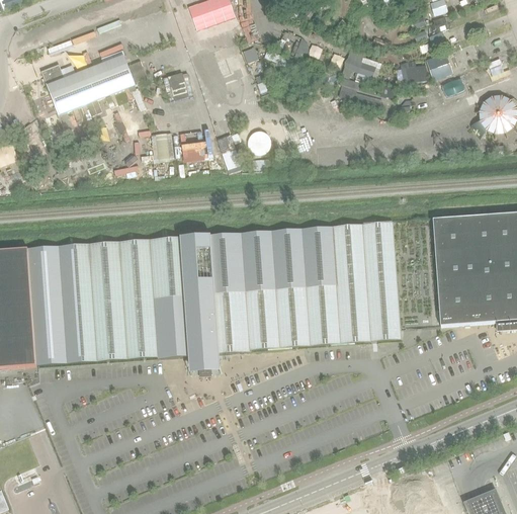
[(0,8),(21,0),(0,0),(0,8)]
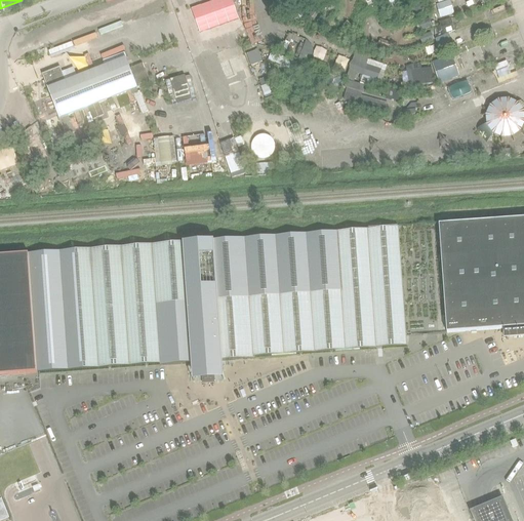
[(198,0),(195,1),(202,23),(235,11),(231,0),(198,0)]
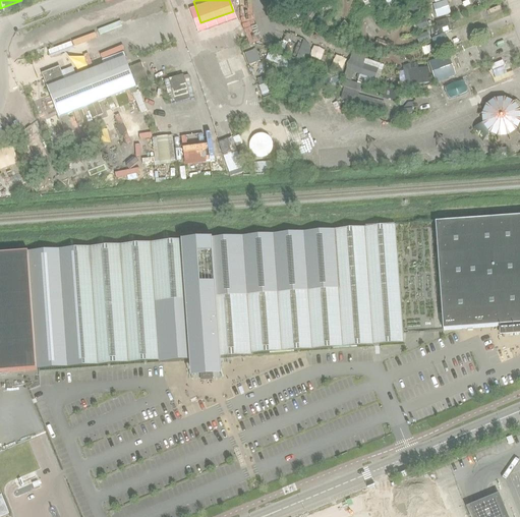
[(449,10),(446,0),(440,0),(432,2),(436,14),(449,10)]
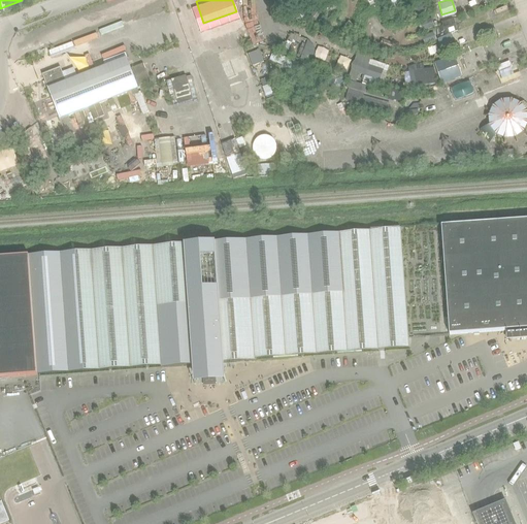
[(418,3),(416,5),(419,10),(423,8),(424,5),(424,2),(422,1),(420,2),(418,3)]
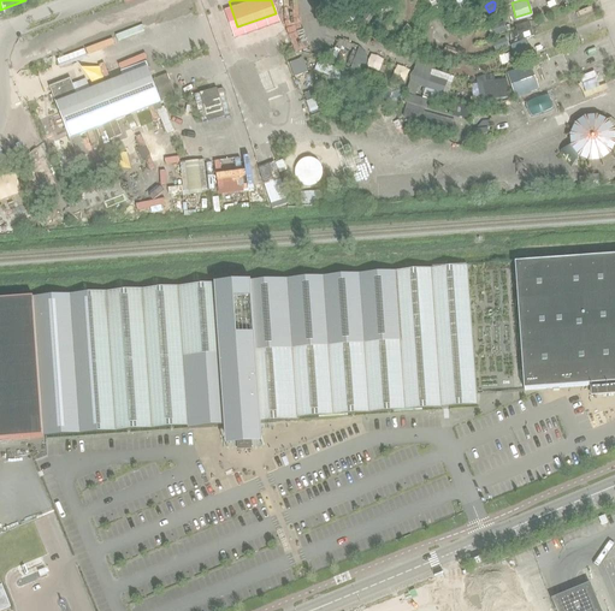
[(496,31),(506,28),(502,18),(494,21),(496,31)]
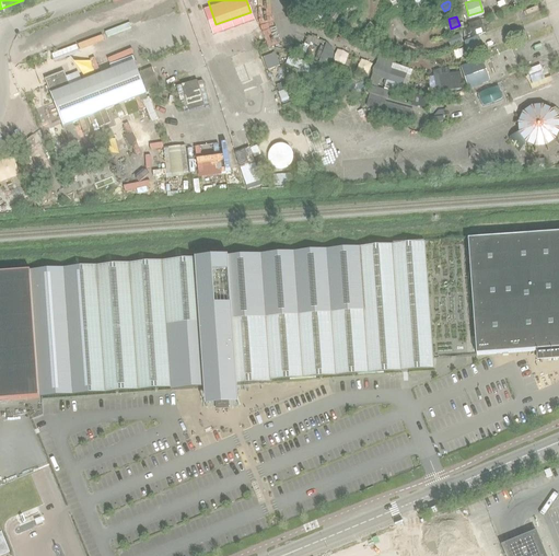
[(479,16),(467,21),(472,34),(484,30),(479,16)]
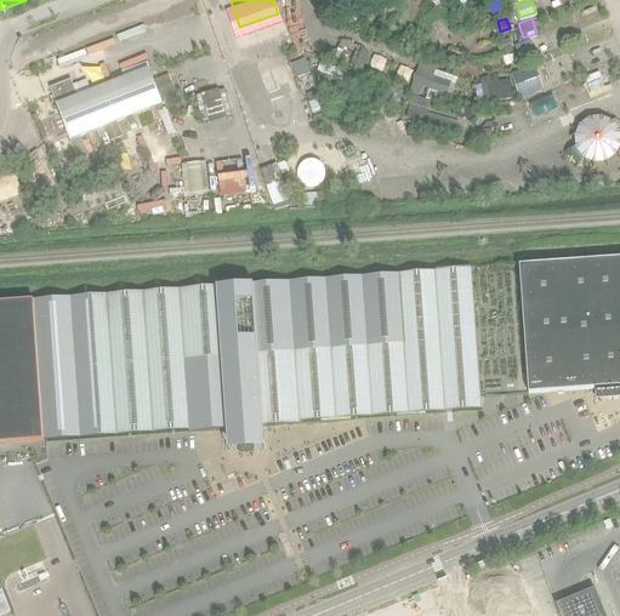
[(450,29),(438,20),(430,30),(442,39),(450,29)]
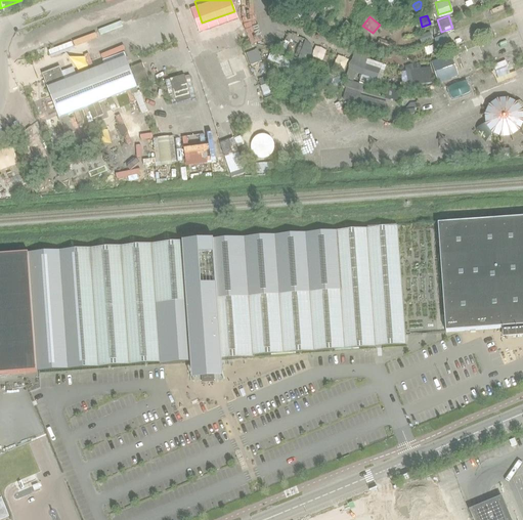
[(424,39),(432,36),(429,29),(421,32),(424,39)]
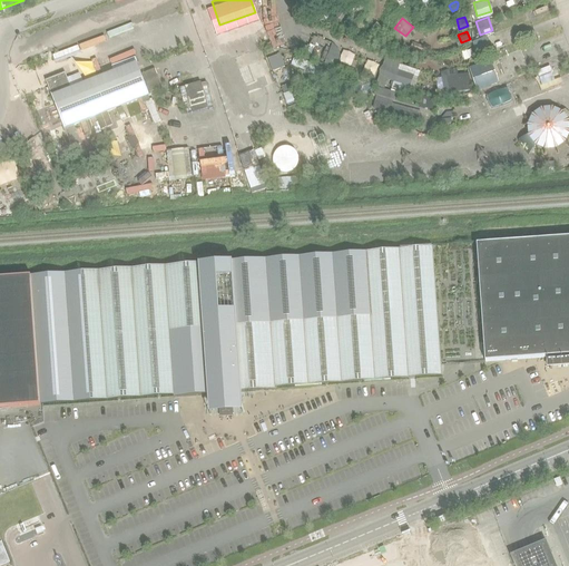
[(486,33),(471,39),(476,52),(490,47),(486,33)]
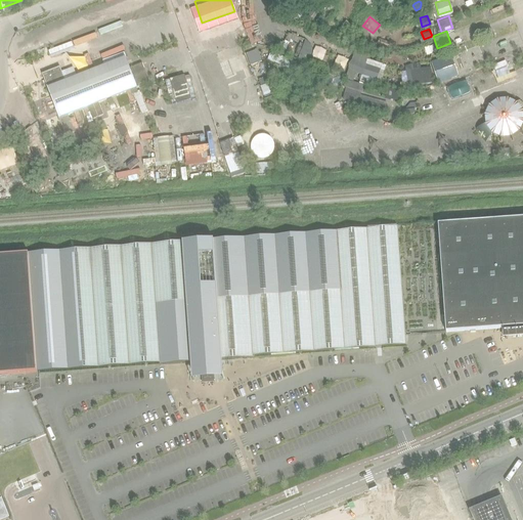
[(256,46),(245,50),(249,61),(260,57),(256,46)]
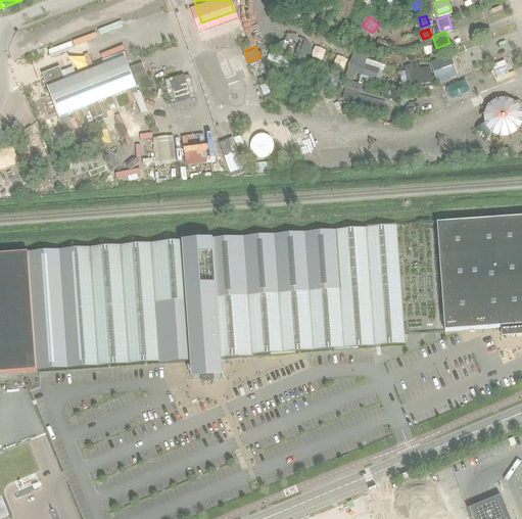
[(273,48),(270,55),(281,59),(284,52),(273,48)]
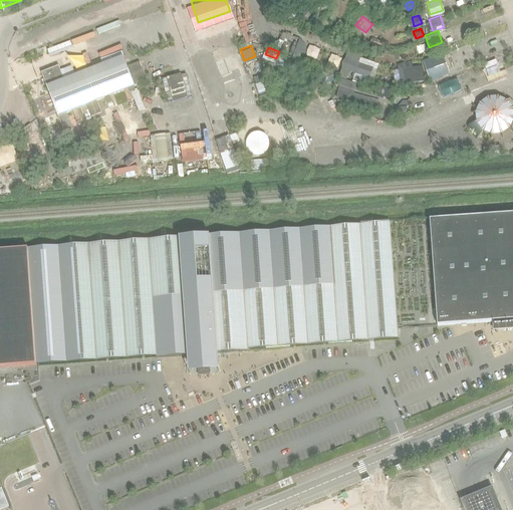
[(75,53),(76,62),(92,59),(90,50),(75,53)]
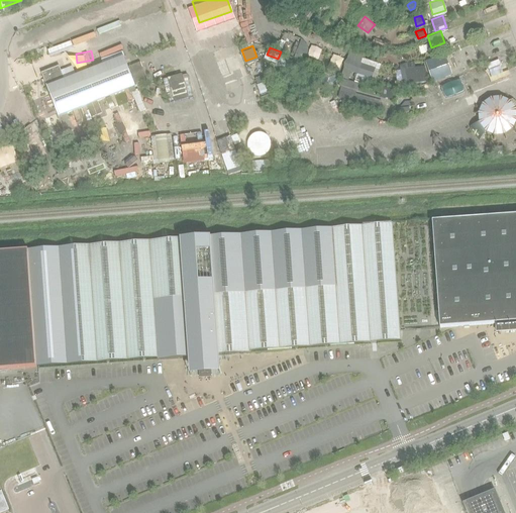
[(444,52),(424,59),(431,79),(451,72),(444,52)]
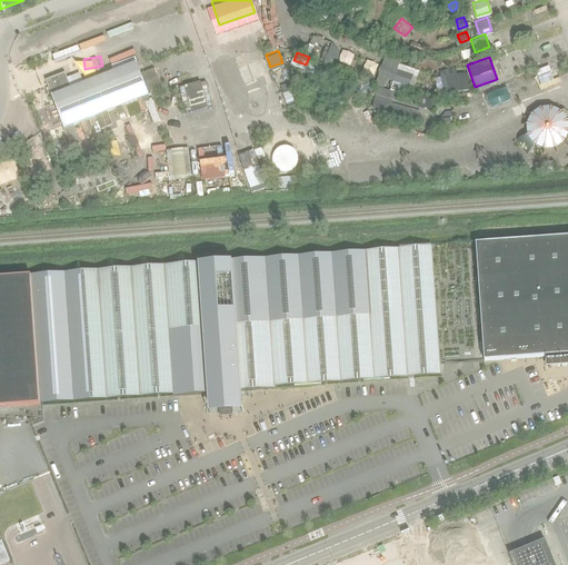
[(141,95),(147,92),(146,90),(138,71),(135,60),(70,85),(63,69),(45,77),(63,125),(79,119),(83,130),(88,128),(83,117),(89,115),(92,125),(98,122),(95,112),(116,105),(119,115),(125,114),(120,102),(136,97),(140,108),(146,106),(141,95)]
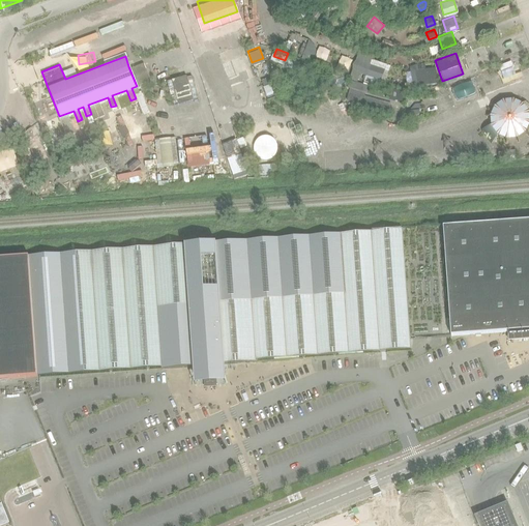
[(370,57),(369,62),(370,62),(366,74),(364,72),(362,79),(382,85),(389,63),(370,57)]
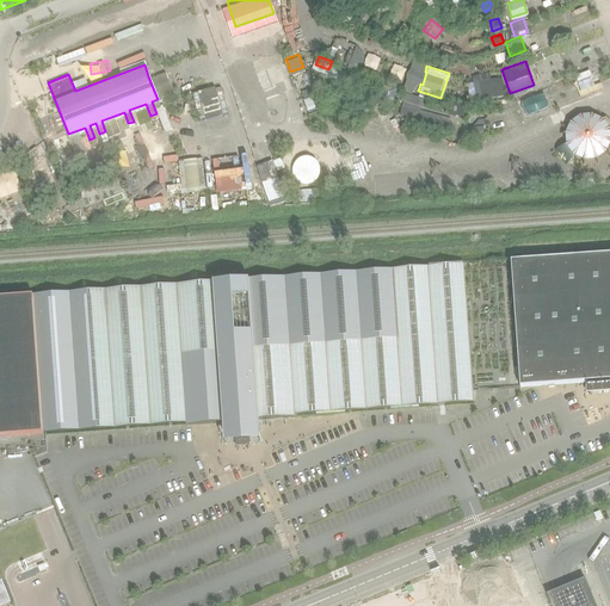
[(165,70),(148,76),(156,97),(172,91),(165,70)]
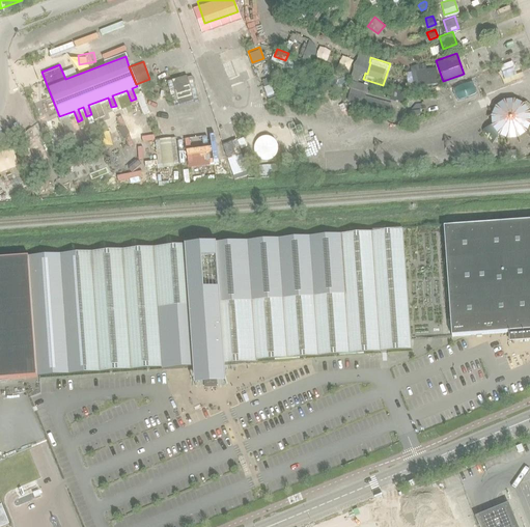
[(73,76),(81,74),(78,64),(70,66),(73,76)]
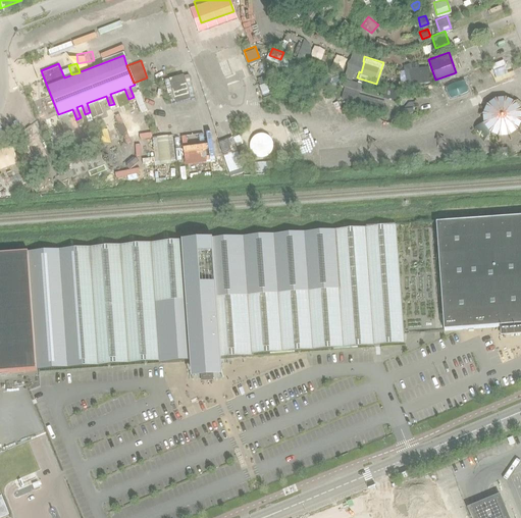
[(430,79),(427,64),(408,67),(411,83),(430,79)]
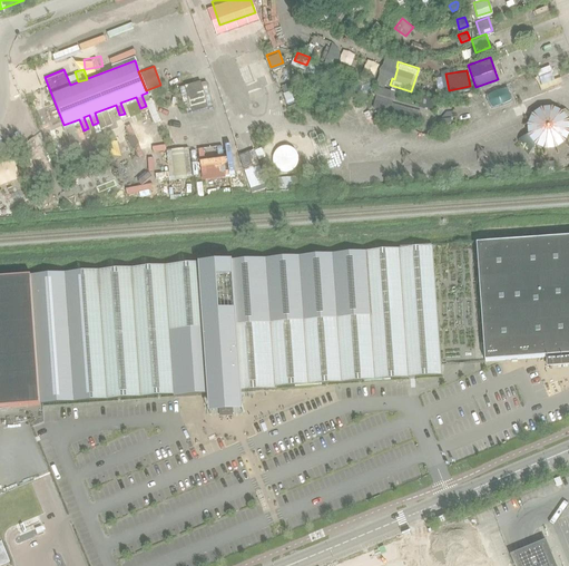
[(293,100),(288,89),(282,91),(286,103),(293,100)]
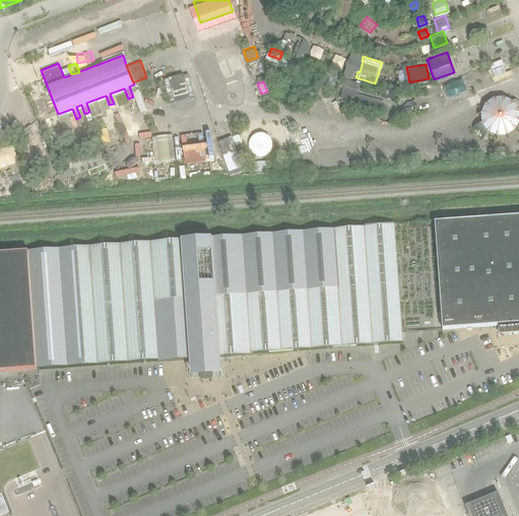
[(386,92),(397,94),(399,85),(387,83),(386,92)]
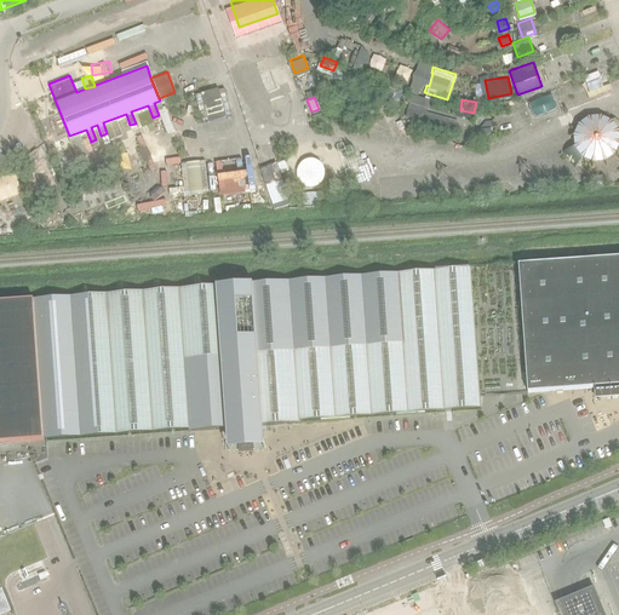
[(618,253),(517,262),(526,389),(594,384),(594,392),(618,390),(618,253)]
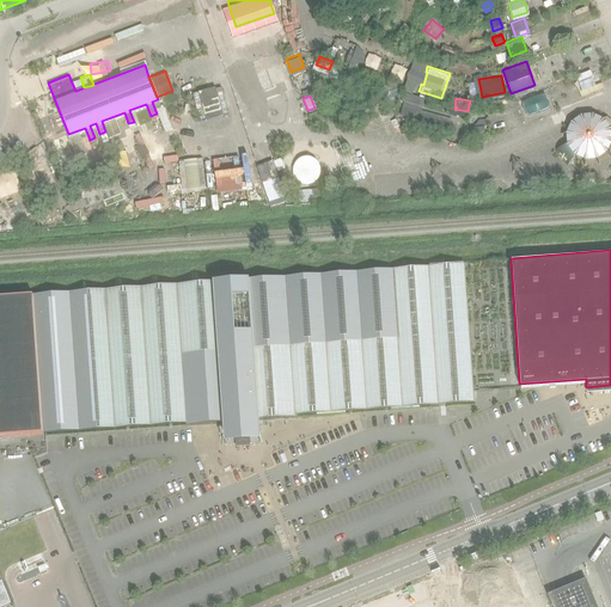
[(294,412),(474,399),(464,261),(32,292),(42,427),(42,430),(185,420),(185,422),(222,420),(222,429),(233,428),(234,443),(242,443),(249,442),(248,427),(258,427),(258,417),(294,415),(294,412)]
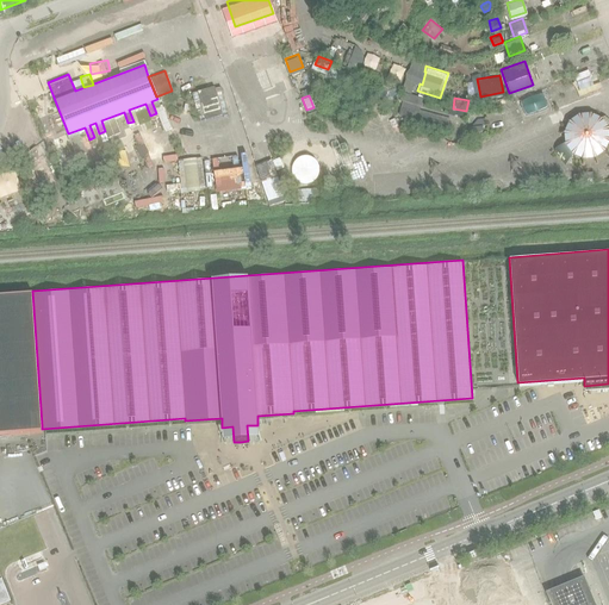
[(0,428),(42,425),(32,291),(32,288),(0,291),(0,428)]
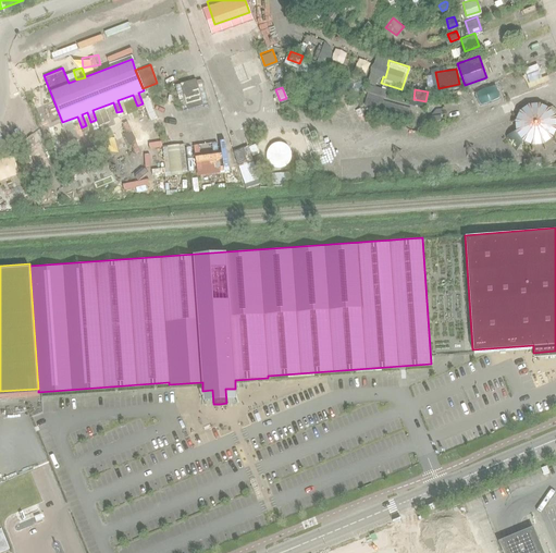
[(543,552),(532,525),(497,539),(503,552),(543,552)]
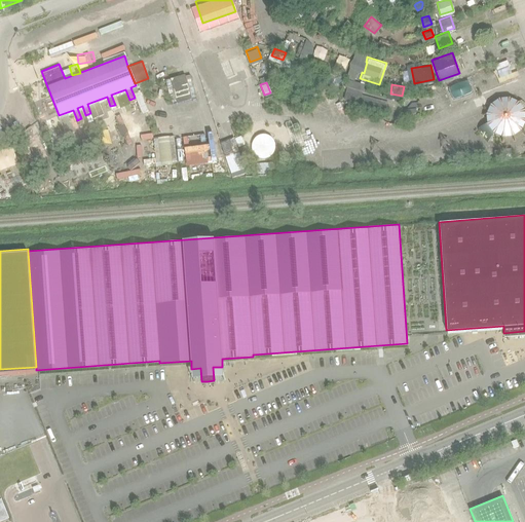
[(346,521),(386,521),(380,506),(346,519),(346,521)]
